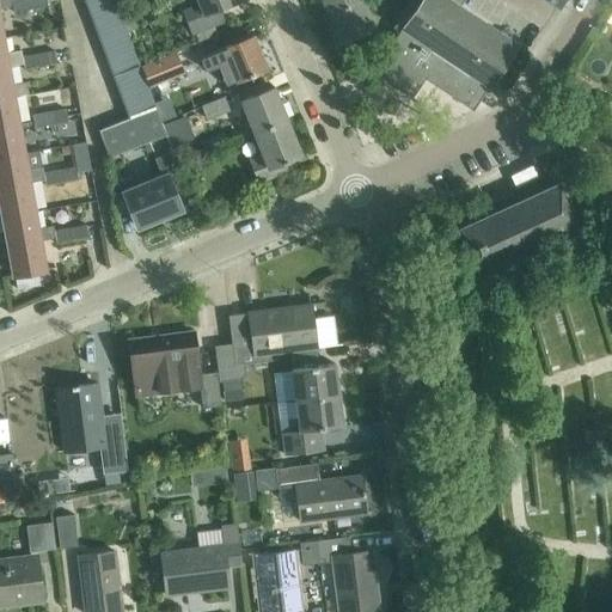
[(46,0),(41,0),(13,5),(14,10),(47,4),(46,0)]
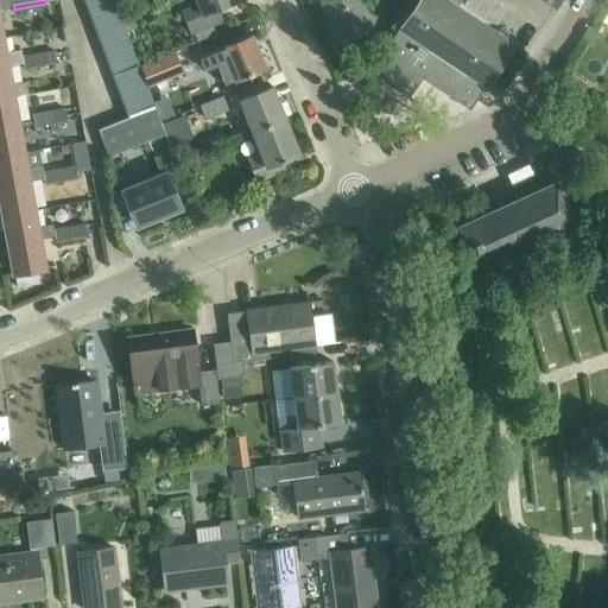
[(101,0),(87,6),(92,19),(119,10),(115,0),(101,0)]
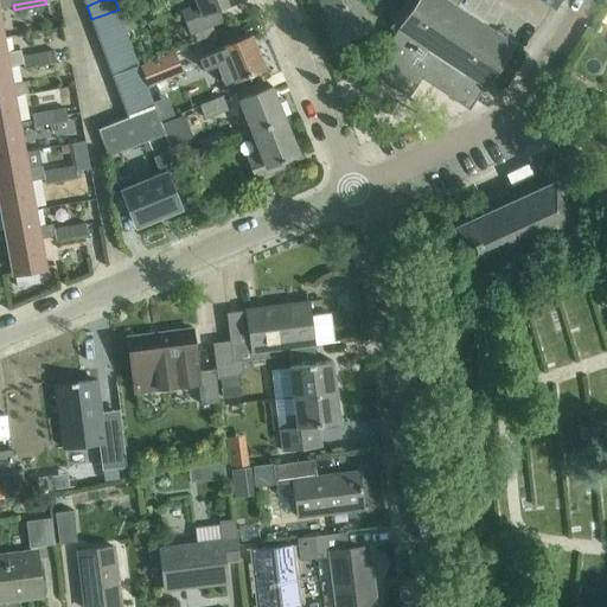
[(197,0),(199,4),(183,10),(192,34),(218,23),(213,10),(236,0),(197,0)]
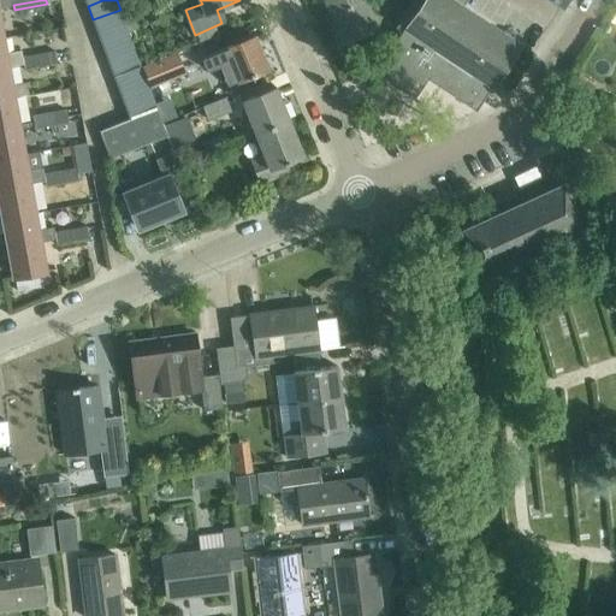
[(367,18),(361,0),(329,0),(337,27),(367,18)]
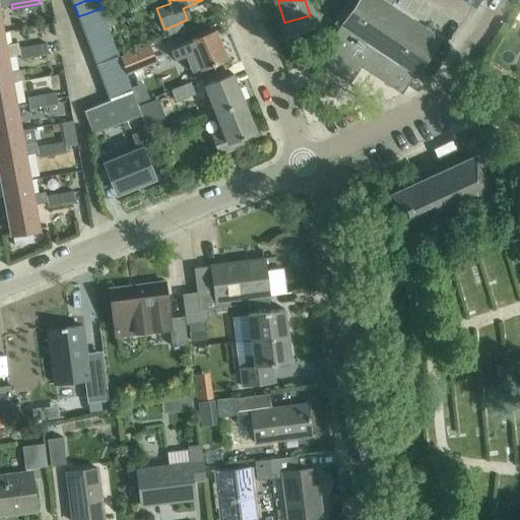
[(353,84),(354,84),(350,81),(362,65),(402,92),(413,76),(439,38),(391,5),(394,0),(358,0),(329,44),(321,50),(330,63),(341,75),(353,84)]
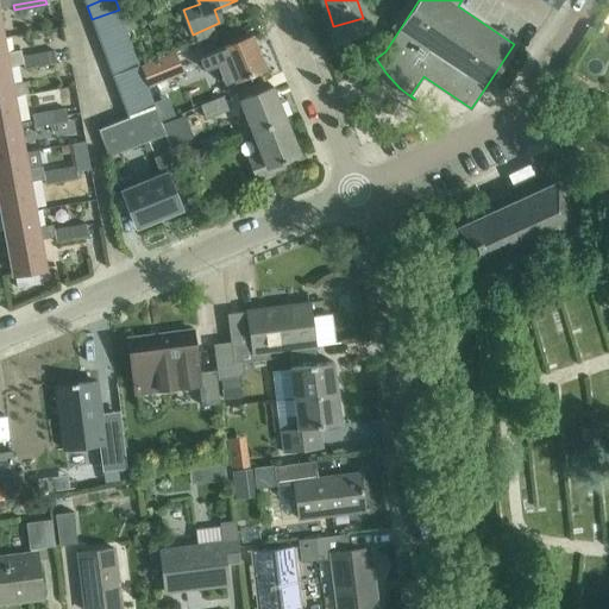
[(98,33),(124,24),(119,10),(92,19),(98,33)]
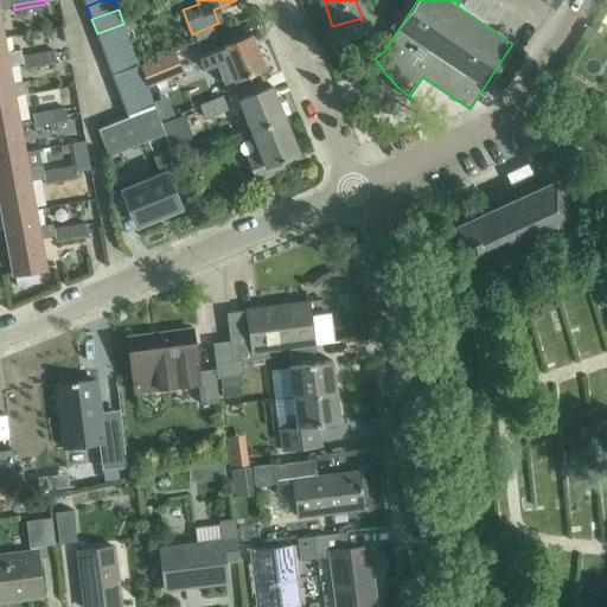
[(131,14),(122,18),(127,31),(136,27),(131,14)]
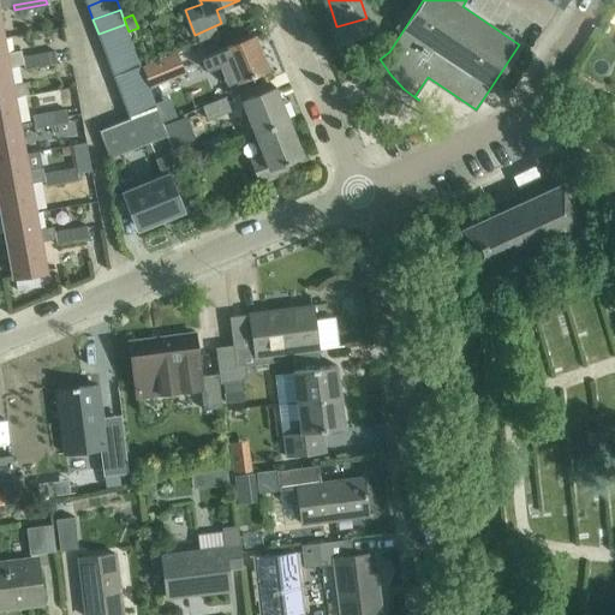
[(103,48),(131,37),(125,24),(99,34),(103,48)]
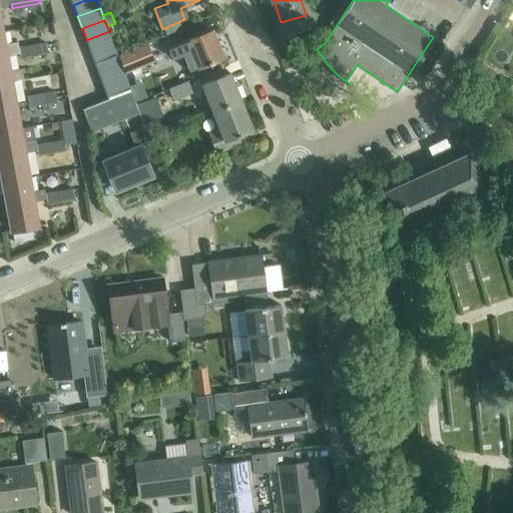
[(188,39),(168,47),(171,54),(173,58),(183,54),(189,71),(199,67),(224,57),(213,29),(188,39)]
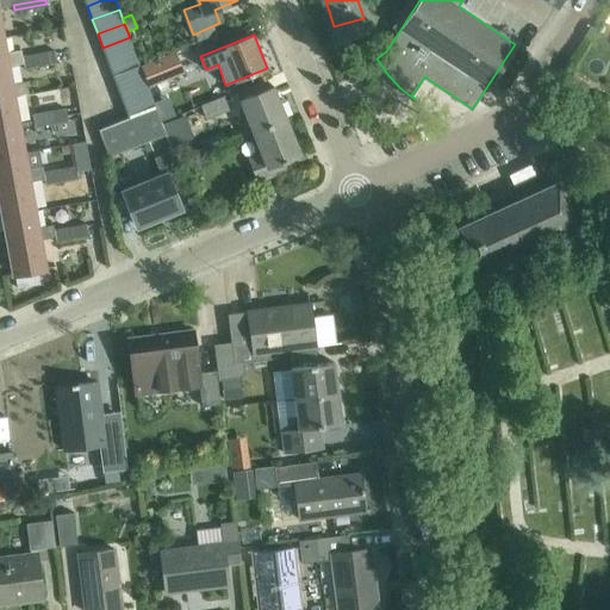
[(103,48),(107,61),(135,51),(130,37),(103,48)]
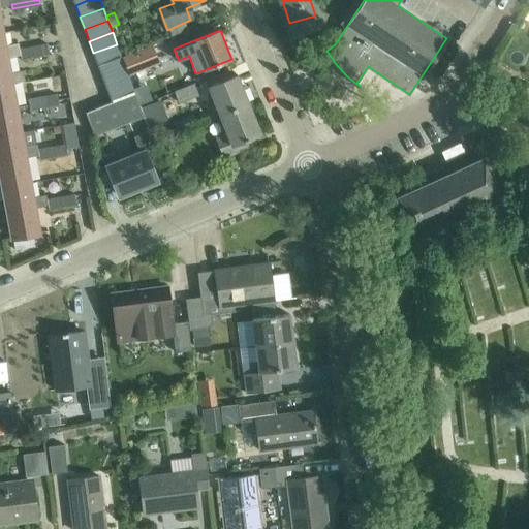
[(0,33),(0,58),(8,57),(21,55),(49,50),(48,43),(19,49),(19,43),(6,45),(4,33),(0,33)]
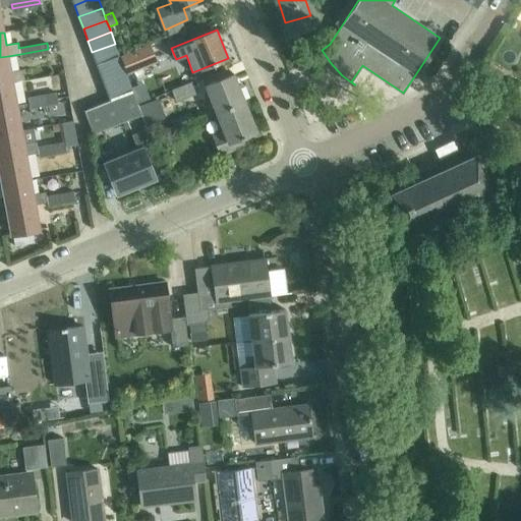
[(92,52),(97,64),(120,56),(115,44),(92,52)]
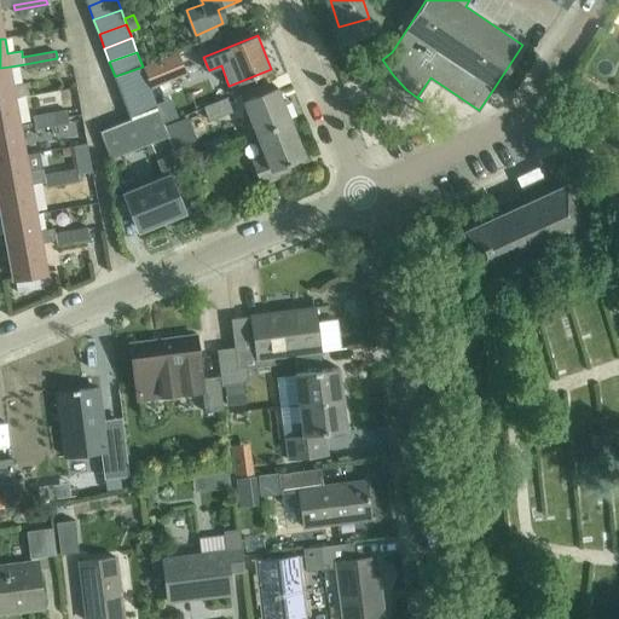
[(179,53),(143,67),(148,80),(150,87),(187,73),(179,53)]
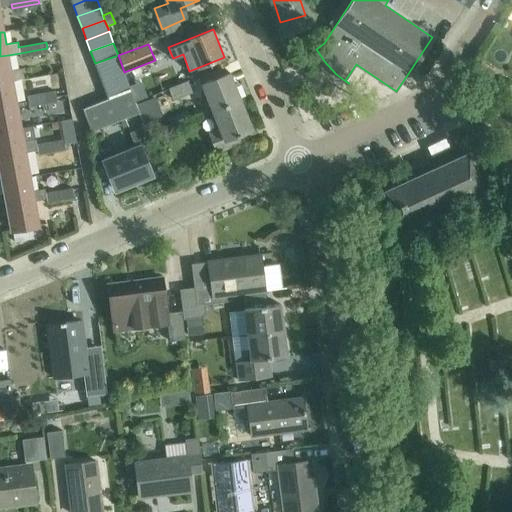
[(47,48),(20,53),(20,57),(48,52),(47,48)]
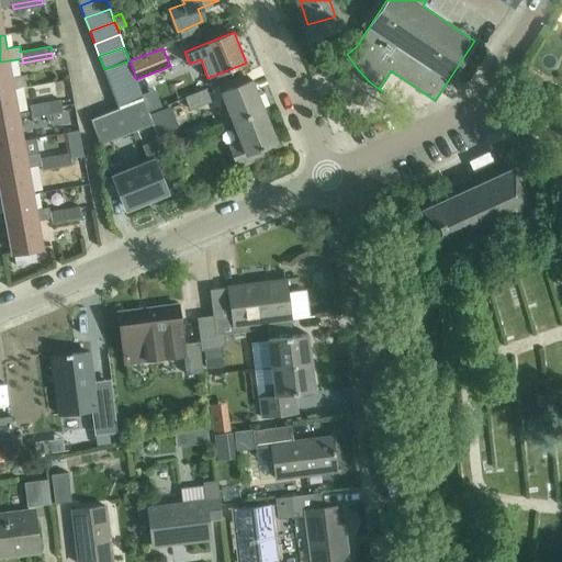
[(0,62),(0,89),(13,86),(26,83),(24,74),(11,76),(9,60),(0,62)]
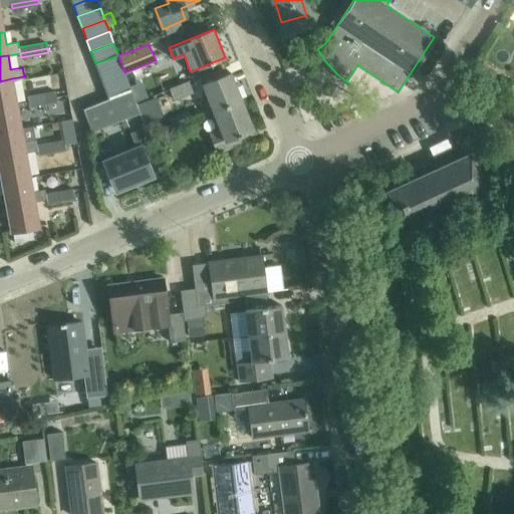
[(99,75),(122,66),(118,55),(95,63),(99,75)]
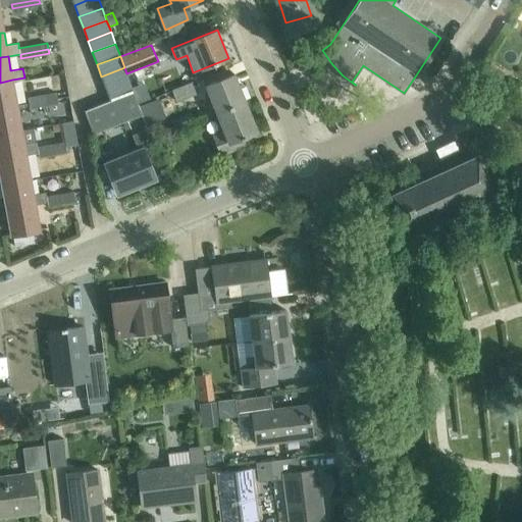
[(491,64),(486,72),(499,79),(503,70),(491,64)]
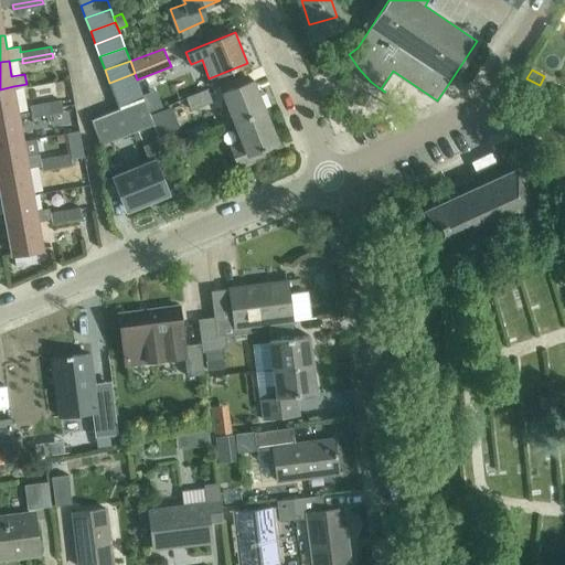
[(109,83),(114,95),(139,86),(137,80),(135,73),(109,83)]
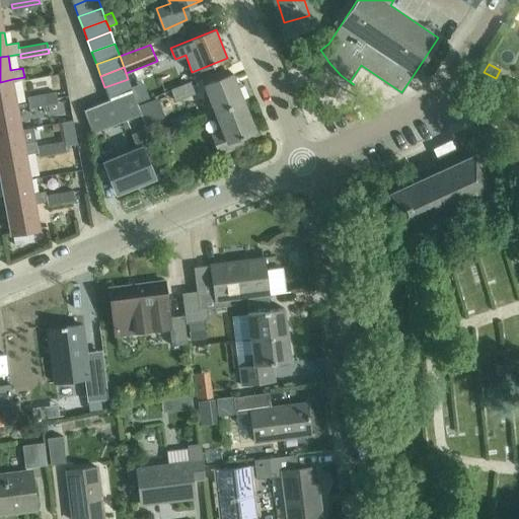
[(205,84),(215,110),(243,99),(233,73),(205,84)]
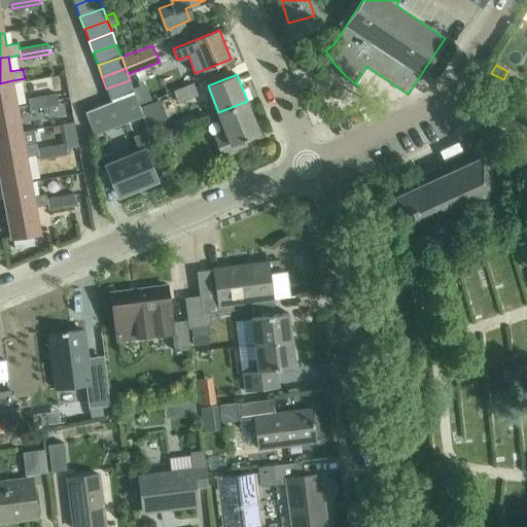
[(0,83),(0,109),(18,107),(12,80),(0,83)]
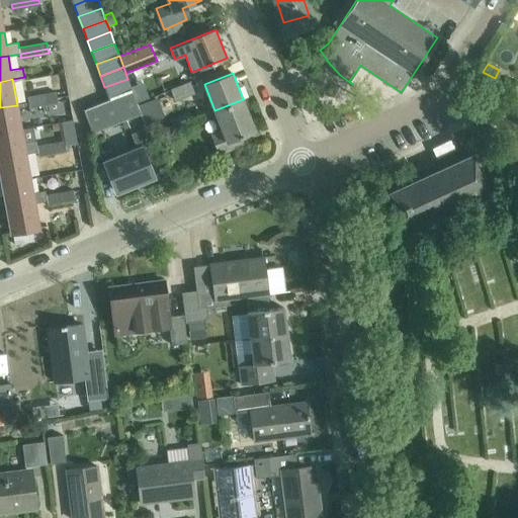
[(104,87),(109,99),(133,90),(127,79),(104,87)]
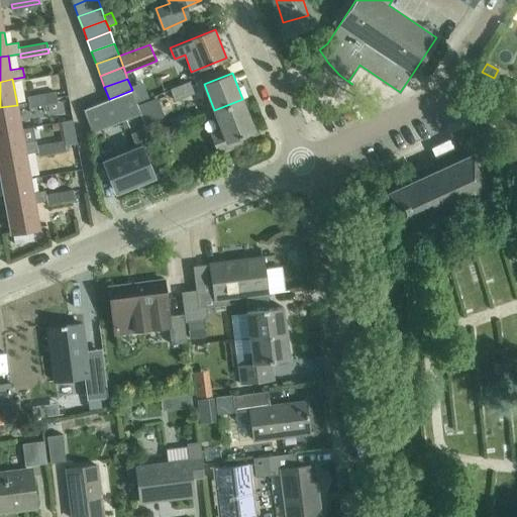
[(170,89),(175,101),(194,93),(189,82),(170,89)]
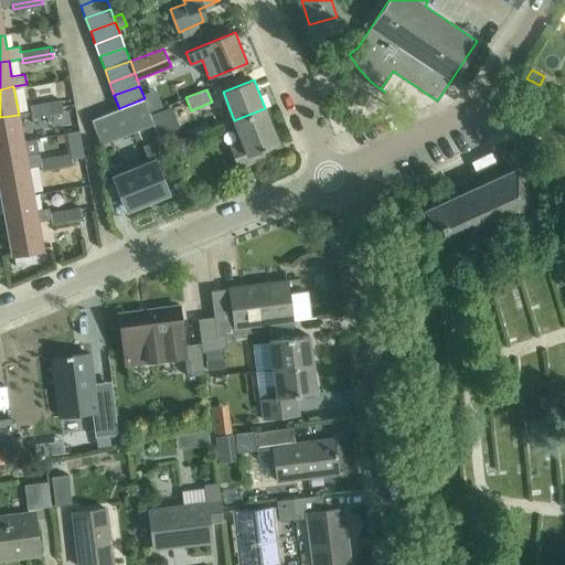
[(145,98),(119,108),(92,118),(102,145),(155,125),(145,98)]
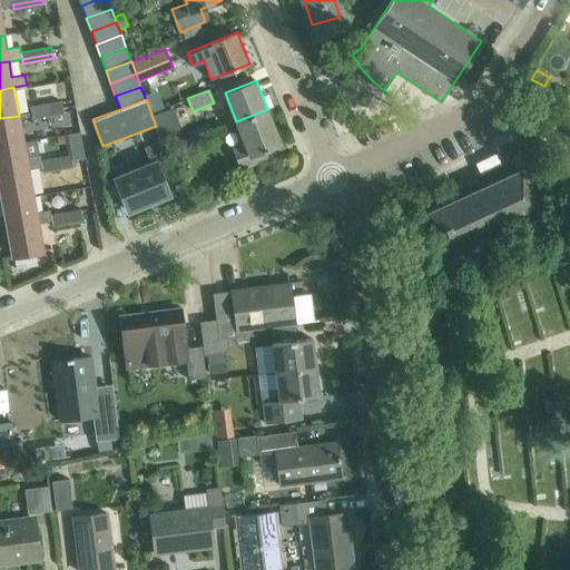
[(30,107),(31,112),(62,107),(61,101),(30,107)]
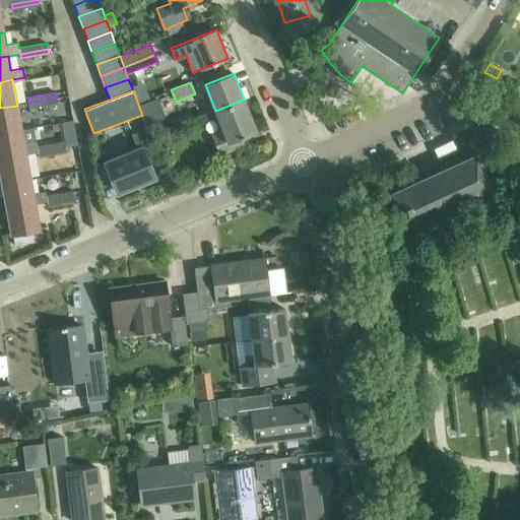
[(29,109),(58,103),(57,98),(28,103),(29,109)]
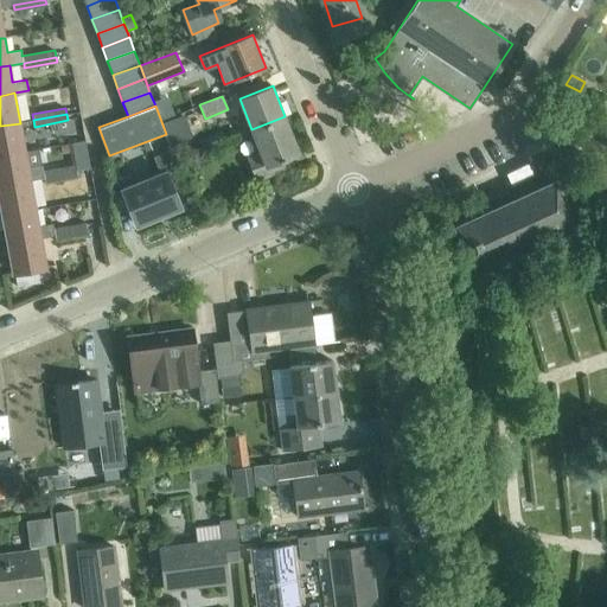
[(190,136),(180,115),(161,122),(171,145),(190,136)]
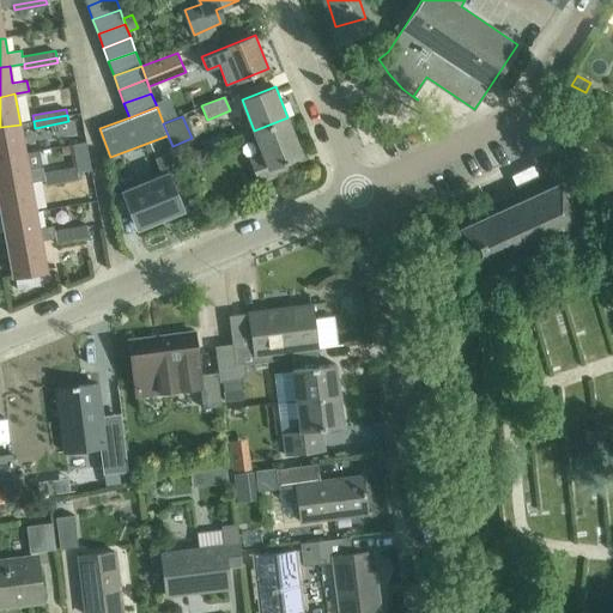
[(287,117),(254,131),(263,155),(250,159),(260,181),(272,176),(287,170),(284,162),(302,155),(287,117)]
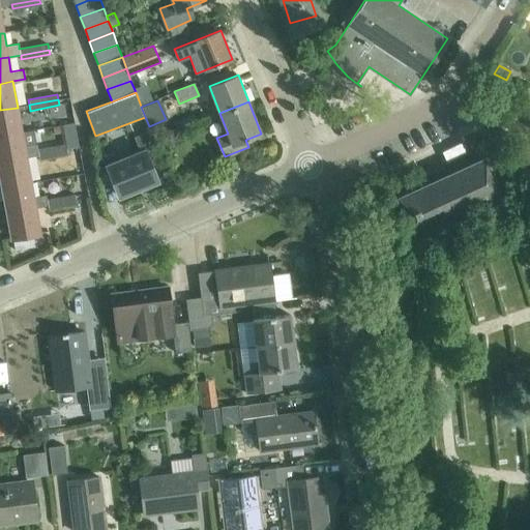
[(0,110),(0,138),(23,134),(18,108),(0,110)]
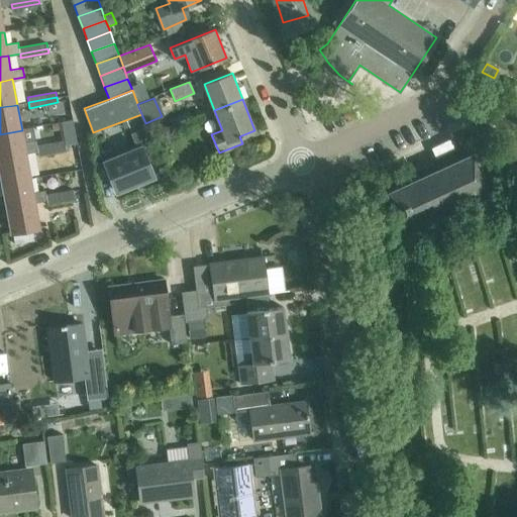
[(22,130),(0,134),(0,159),(26,154),(26,152),(37,150),(36,145),(35,139),(23,141),(22,130)]
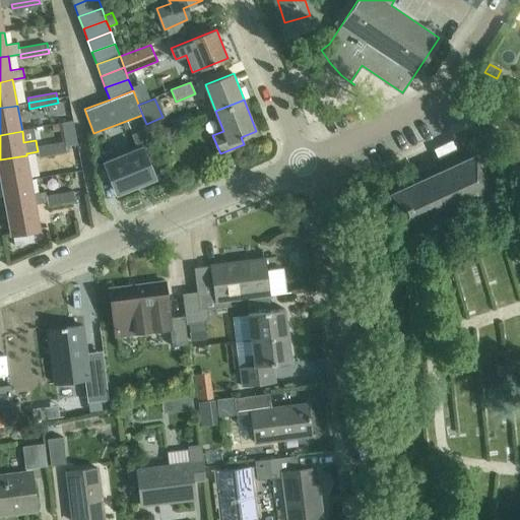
[(452,139),(433,148),(437,158),(456,149),(452,139)]
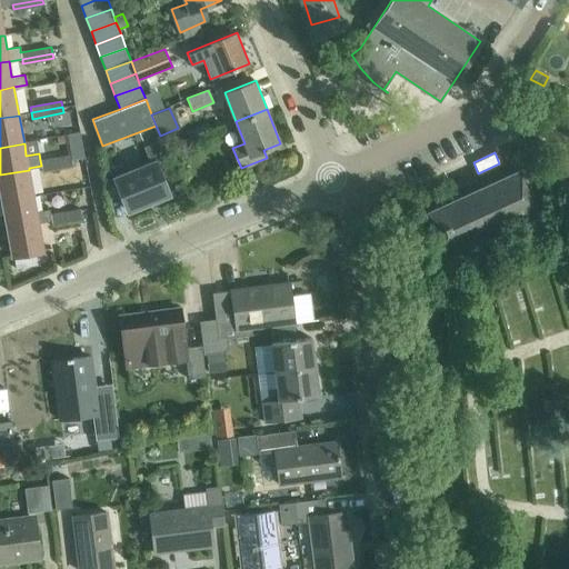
[(40,160),(41,166),(71,161),(70,155),(40,160)]
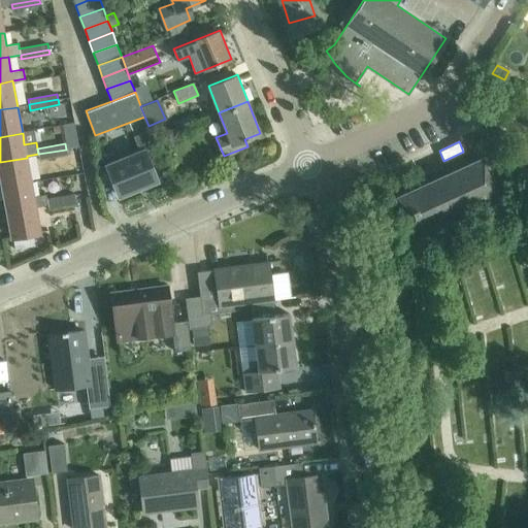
[(66,150),(38,154),(39,160),(67,155),(66,150)]
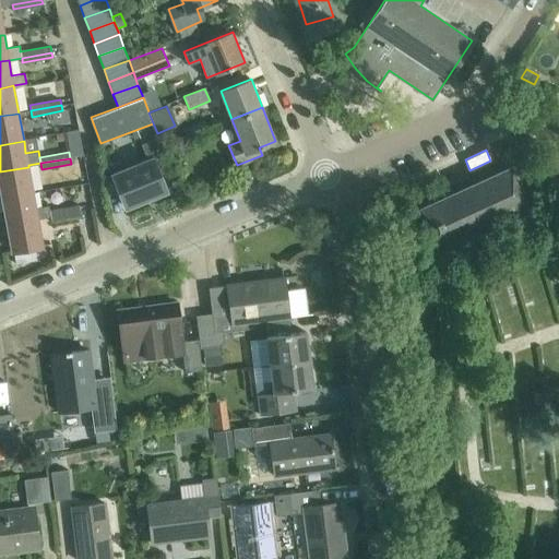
[(114,174),(127,206),(155,195),(167,190),(154,158),(114,174)]
